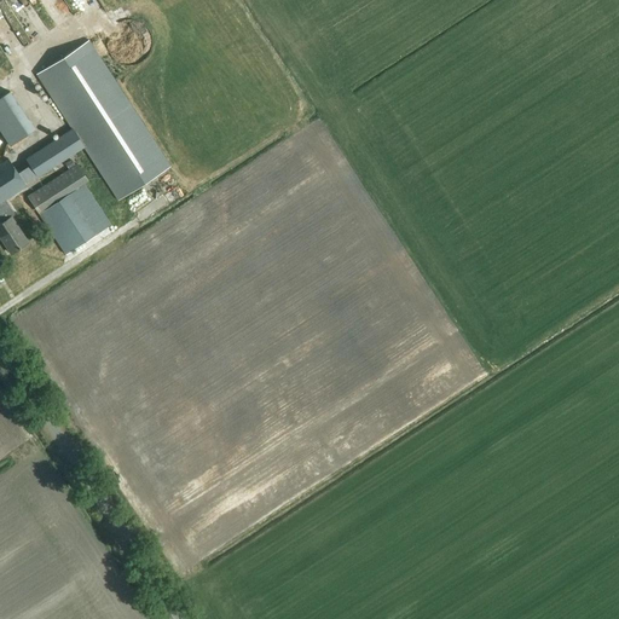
[(114,25),(110,30),(106,36),(106,42),(106,50),(110,56),(114,61),(120,64),(126,65),(132,65),(139,64),(144,61),(149,56),(151,50),(152,42),(151,36),(149,30),(144,25),(139,22),(132,21),(126,21),(120,22),(114,25)]
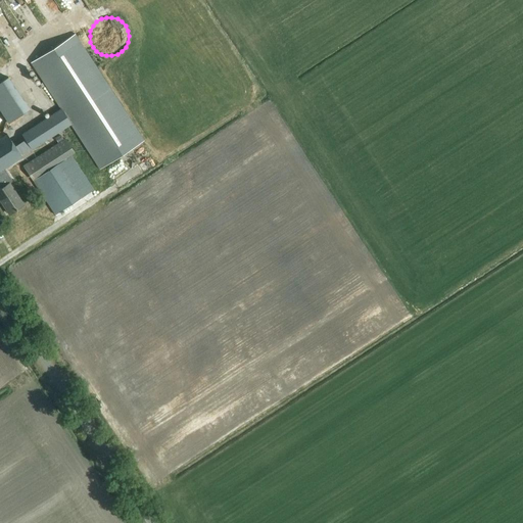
[(60,131),(70,125),(100,170),(144,141),(75,35),(31,63),(61,109),(51,115),(21,135),(32,150),(61,131),(60,131)]
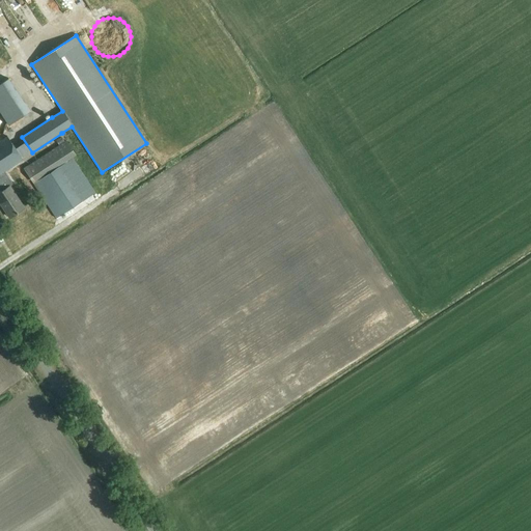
[(0,81),(0,110),(8,123),(30,110),(9,76),(0,81)]
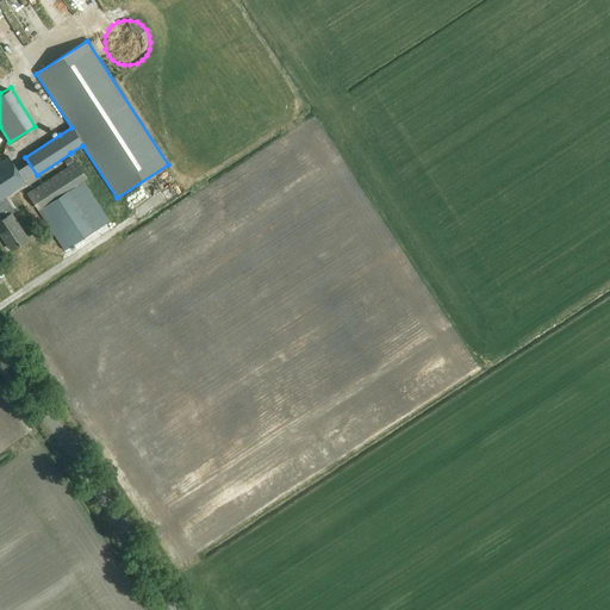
[(0,181),(17,170),(8,157),(0,162),(0,181)]
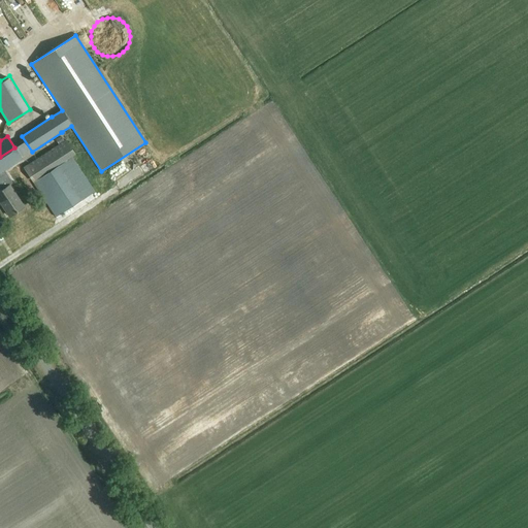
[(24,168),(32,182),(58,164),(74,154),(65,140),(24,168)]
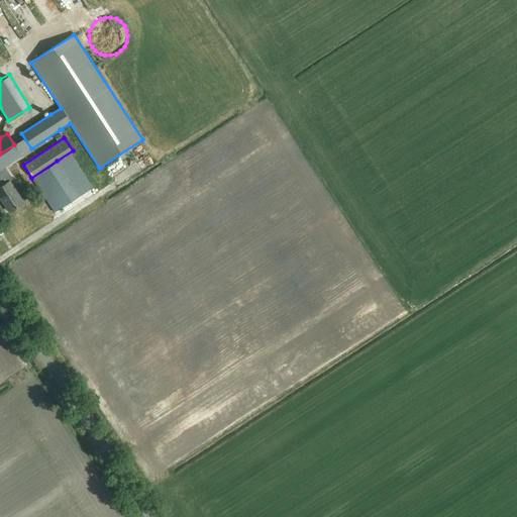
[(14,144),(0,153),(0,183),(2,186),(0,186),(0,199),(8,212),(23,203),(9,182),(12,180),(4,168),(22,156),(14,144)]
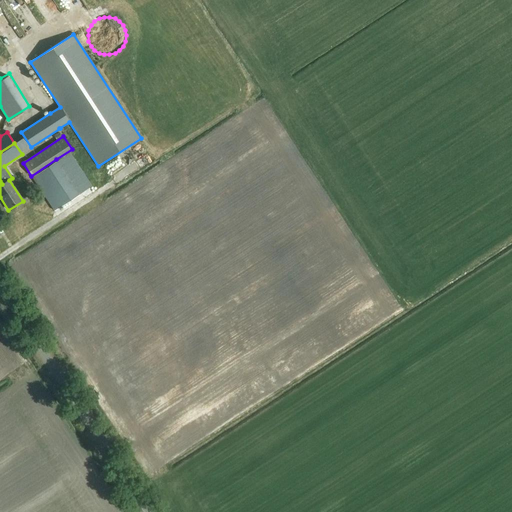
[(56,159),(31,176),(54,210),(79,194),(56,159)]
